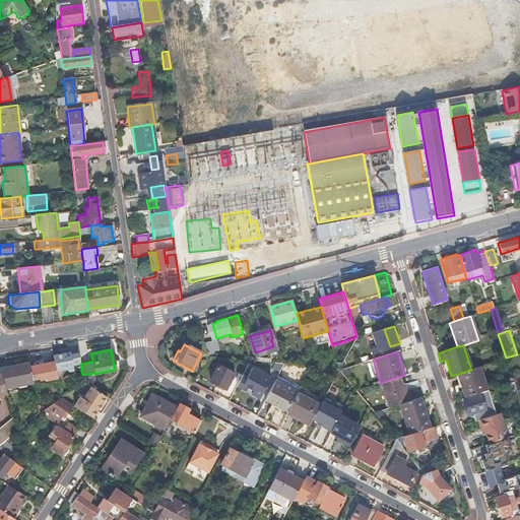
[(362,362),(360,355),(347,360),(348,361),(345,364),(346,367),(362,362)]
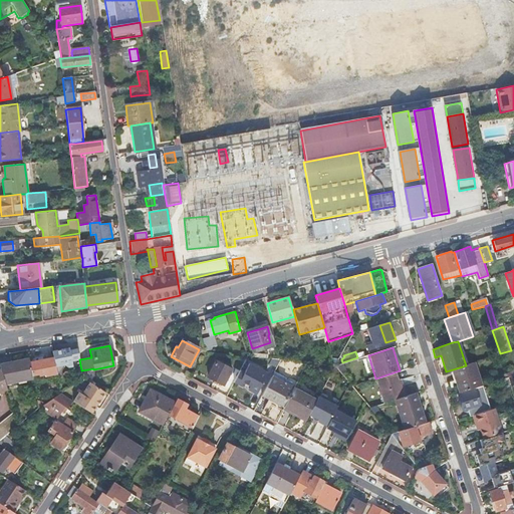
[(53,358),(29,362),(31,375),(39,374),(40,375),(44,374),(45,376),(56,374),(53,358)]
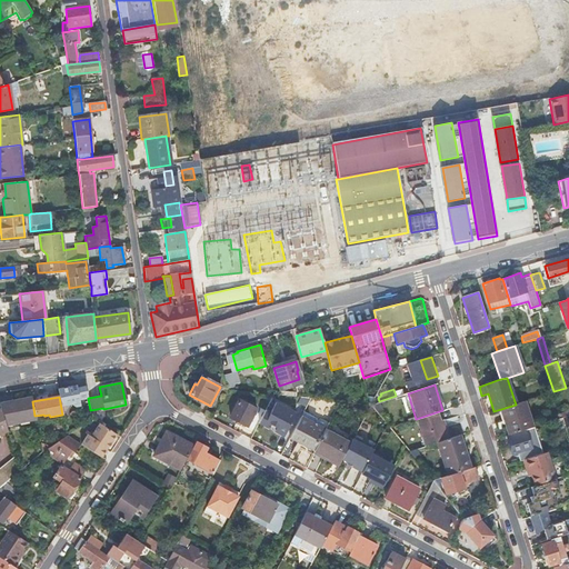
[(9,402),(0,403),(0,408),(0,410),(6,425),(36,419),(35,416),(32,401),(31,398),(12,401),(15,410),(10,410),(9,402)]
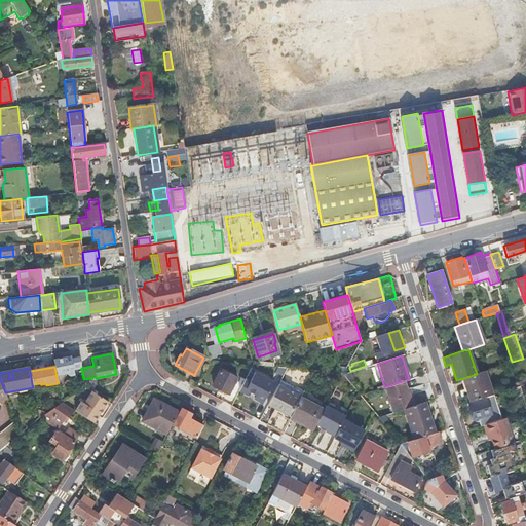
[(236,379),(221,371),(213,386),(228,395),(236,379)]
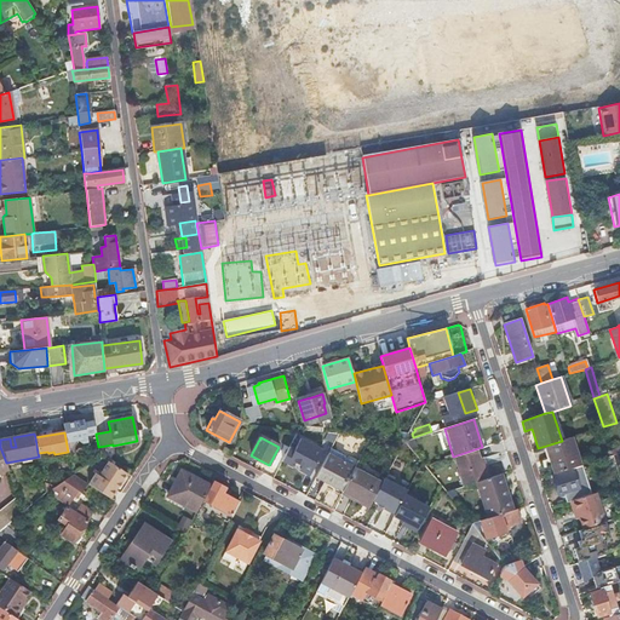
[(572,469),(580,466),(570,437),(562,441),(546,446),(556,475),(572,469)]
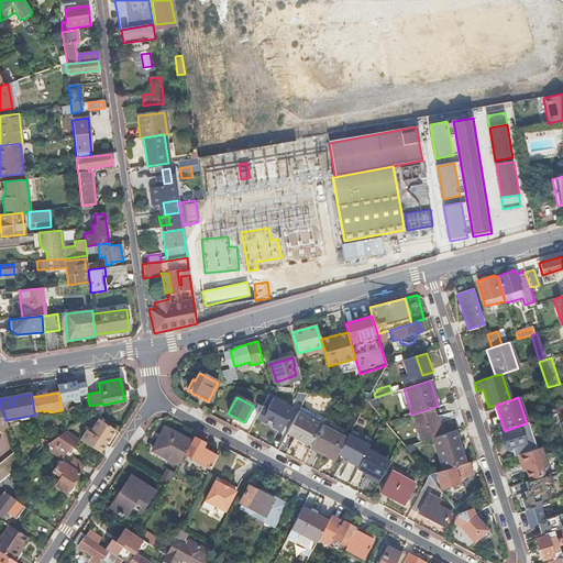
[(293,409),(273,398),(267,408),(263,406),(255,420),(282,432),(293,409)]
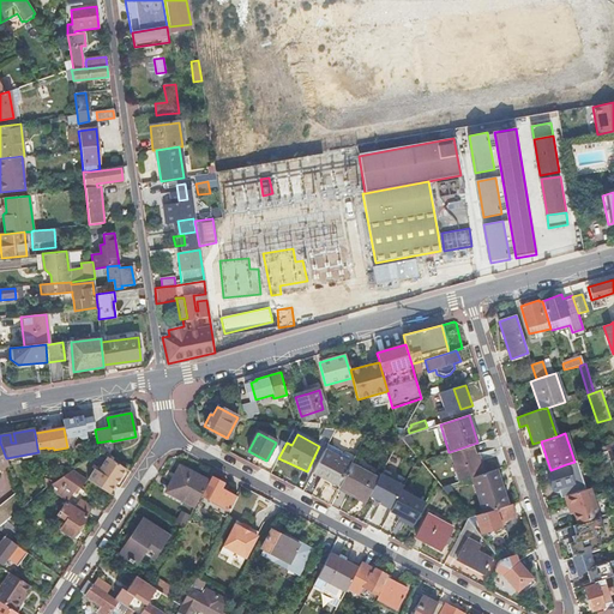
[(458,482),(471,479),(486,474),(479,453),(474,455),(471,445),(449,453),(458,482)]
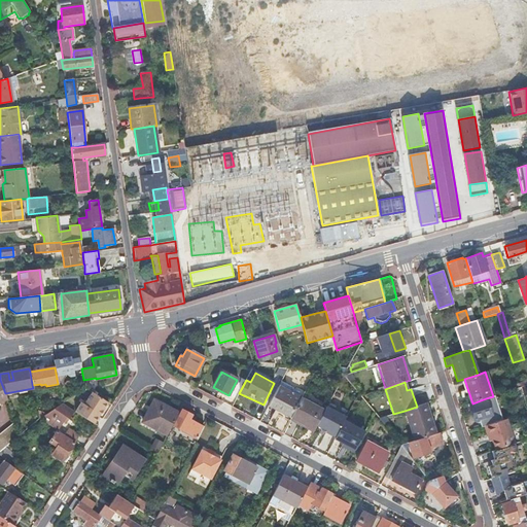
[(268,406),(276,410),(291,418),(301,399),(302,398),(292,393),(278,386),(268,406)]
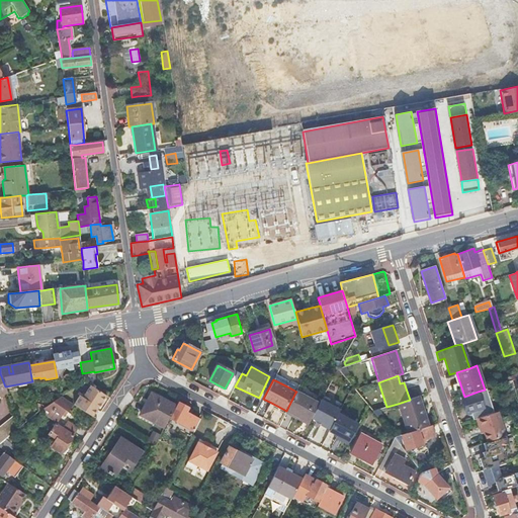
[(287,386),(296,392),(298,387),(290,382),(287,386)]
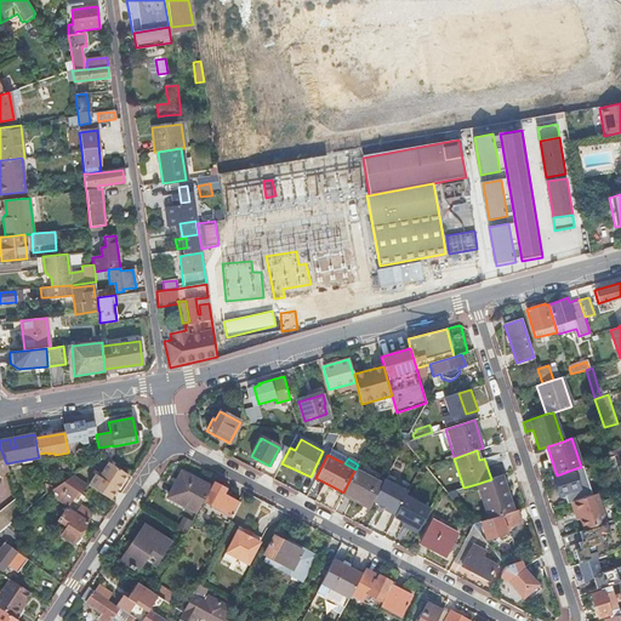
[(89,485),(109,500),(126,474),(110,465),(108,462),(100,477),(96,474),(89,485)]
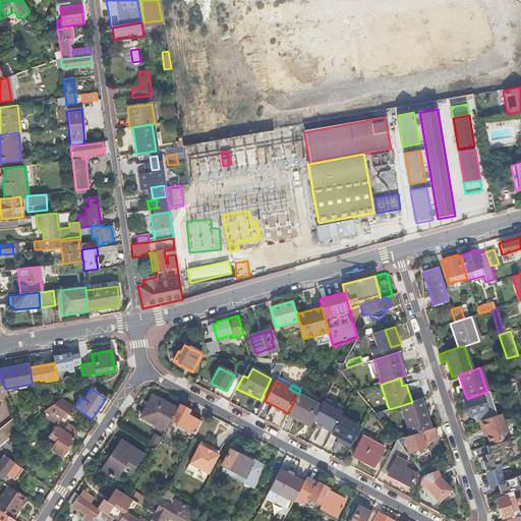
[(481,395),(464,401),(469,416),(473,415),(476,422),(478,421),(497,415),(488,392),(487,392),(480,394),(481,395)]
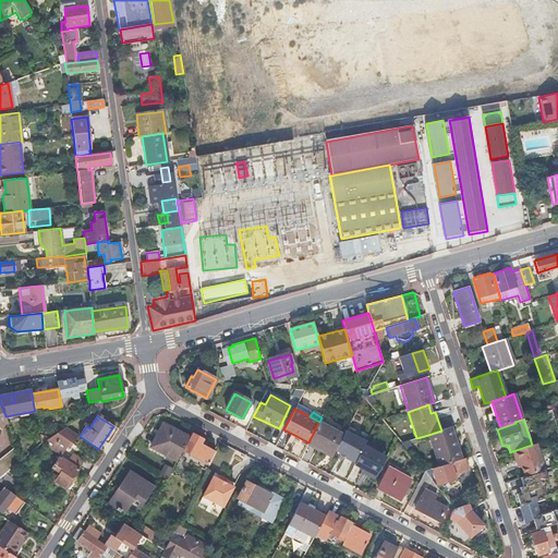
[(308,444),(331,456),(341,435),(334,431),(318,423),(308,443),(308,444)]
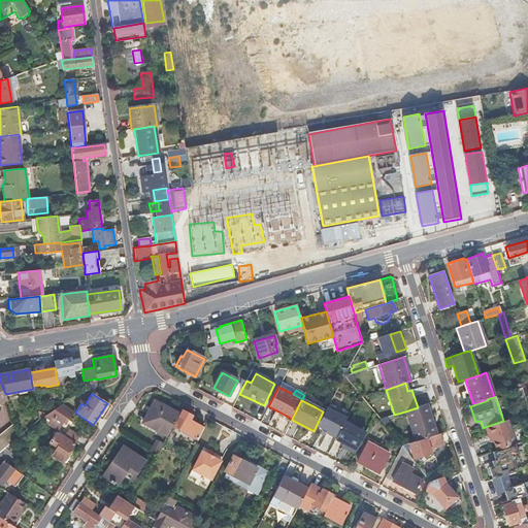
[(144,423),(167,435),(178,415),(156,402),(144,423)]
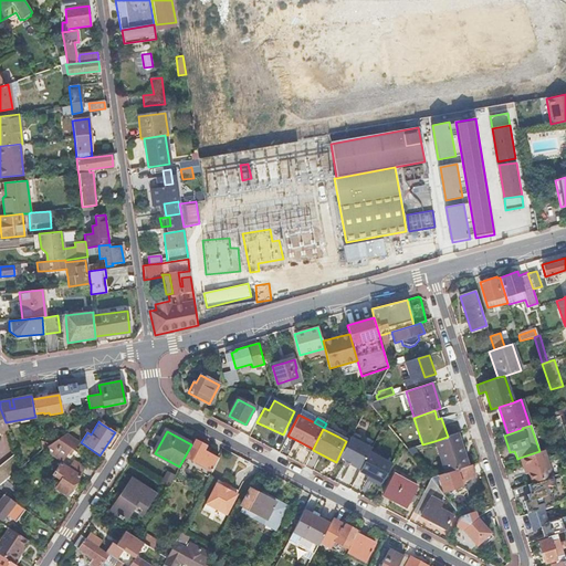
[(341,431),(338,437),(346,441),(349,436),(341,431)]
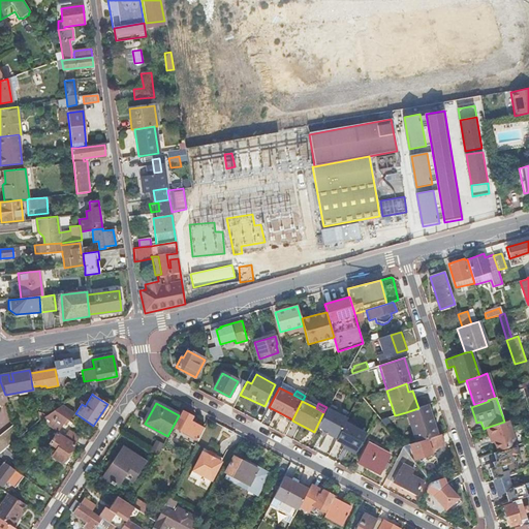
[(52,412),(39,421),(58,433),(63,424),(66,419),(68,422),(74,413),(62,405),(61,406),(54,410),(52,412)]
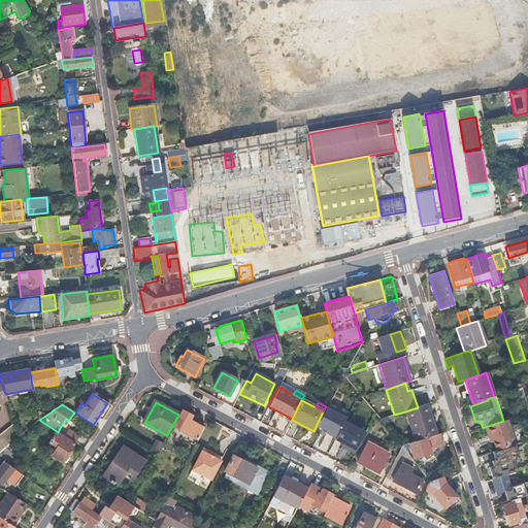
[(405,411),(415,441),(436,435),(427,404),(418,407),(405,411)]
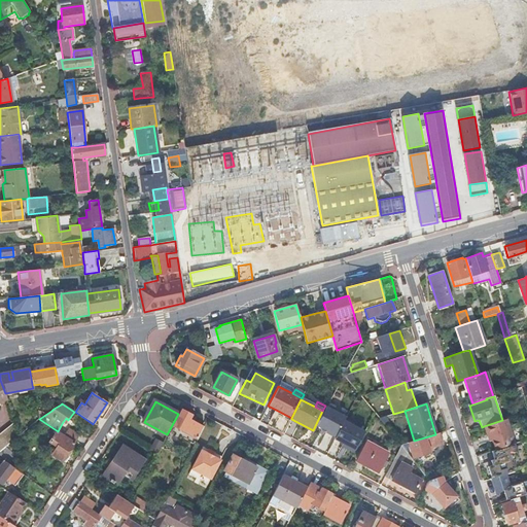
[(346,418),(326,408),(316,426),(326,431),(325,432),(335,437),(344,421),(345,419),(346,418)]
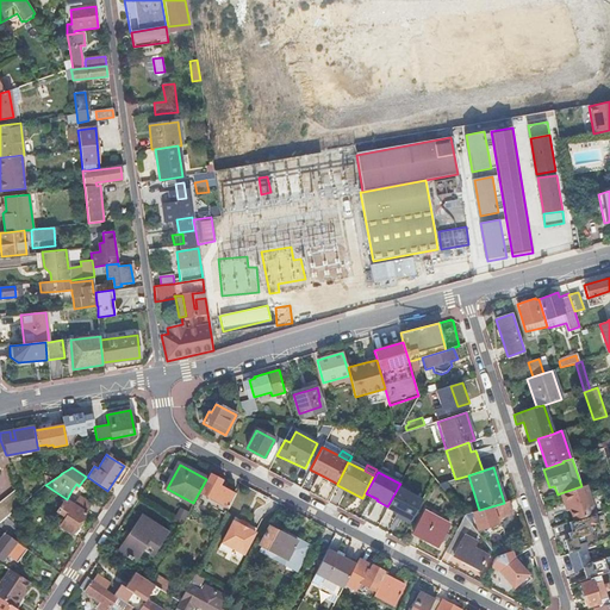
[(197,499),(225,514),(235,495),(223,487),(219,485),(222,480),(210,474),(197,499)]
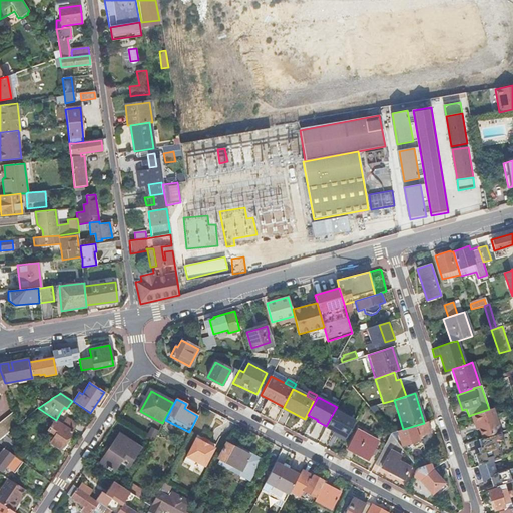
[(267,401),(283,409),(284,408),(284,407),(269,399),(267,401)]
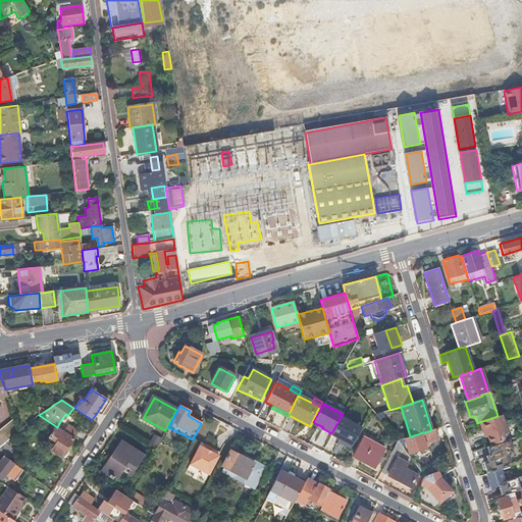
[(375,415),(382,422),(388,420),(385,411),(375,415)]
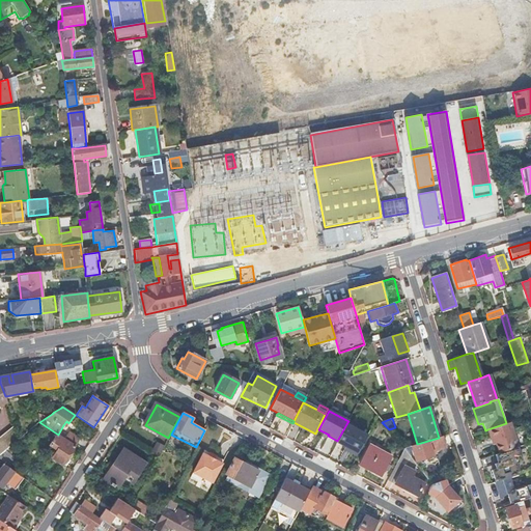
[(292,423),(291,424),(314,436),(315,434),(294,422),(292,423)]
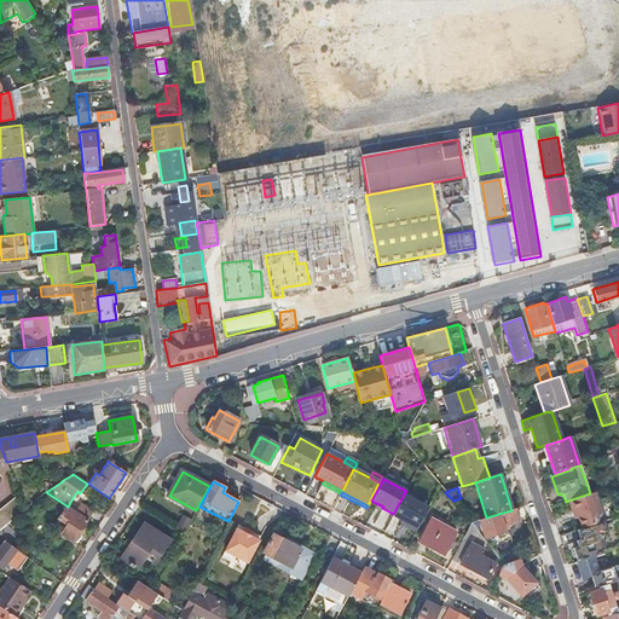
[(405,492),(404,495),(393,514),(392,516),(403,521),(401,524),(416,532),(428,508),(415,501),(415,498),(405,492)]
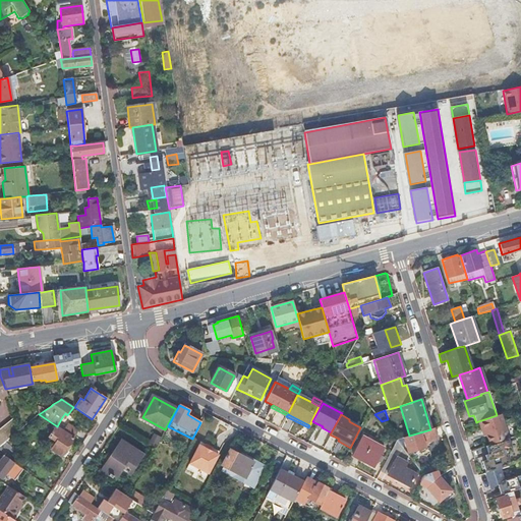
[(489,445),(502,441),(508,439),(509,439),(501,414),(497,415),(478,421),(481,430),(484,429),(486,436),(489,445)]
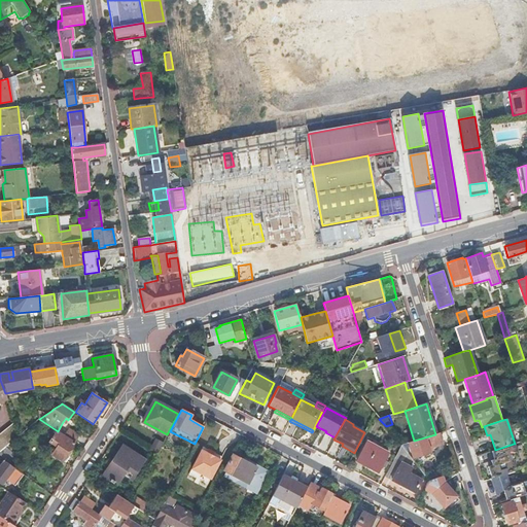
[(0,432),(0,451),(19,436),(13,421),(0,432)]
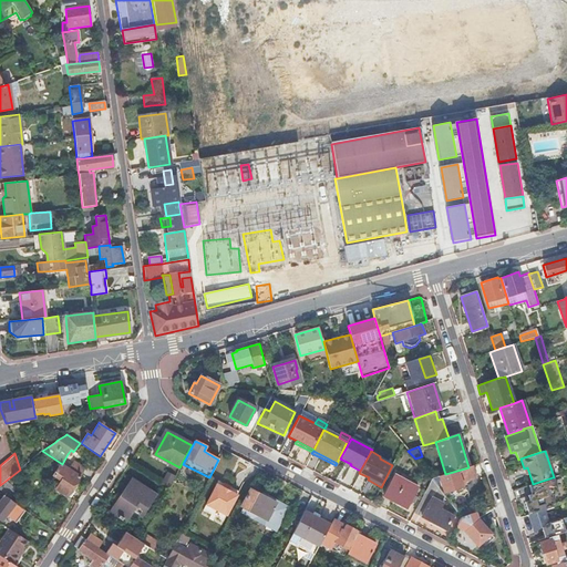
[(69,468),(80,475),(85,468),(73,461),(69,468)]
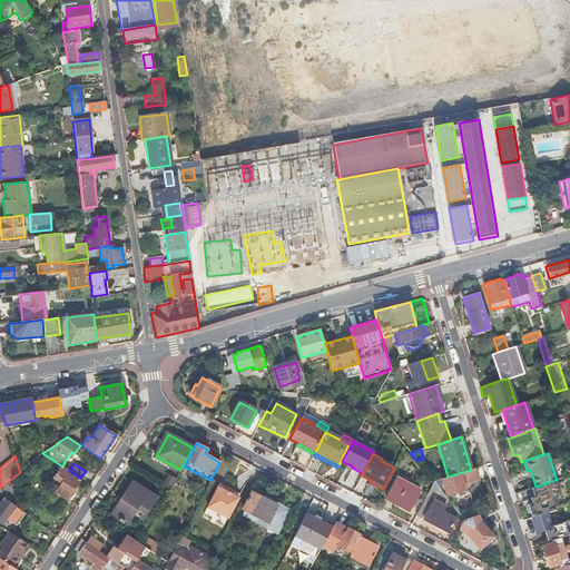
[(80,479),(61,467),(53,478),(61,483),(55,492),(66,500),(80,479)]
